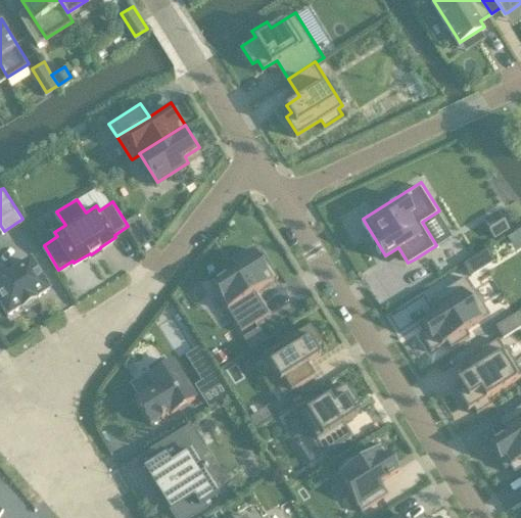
[(138,212),(125,221),(128,226),(130,229),(143,221),(138,212)]
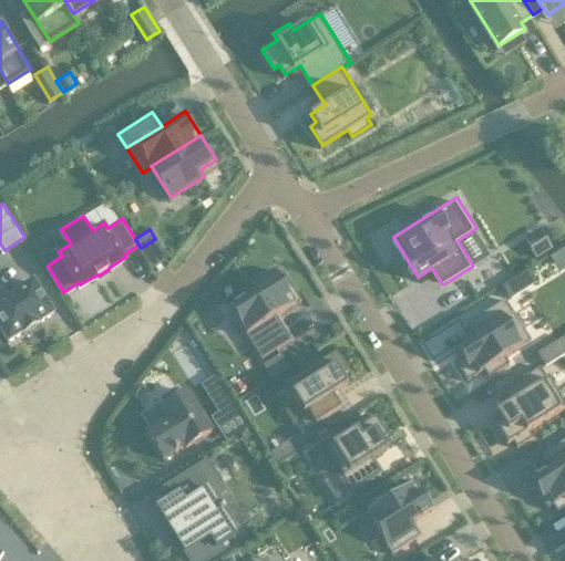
[(544,231),(530,240),(537,252),(552,243),(544,231)]
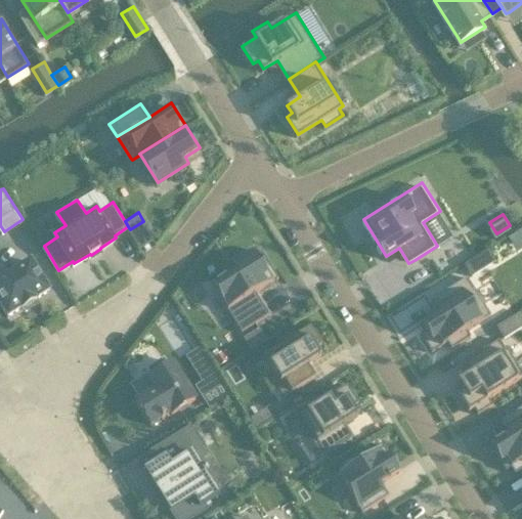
[(497,258),(490,246),(466,261),(473,273),(497,258)]
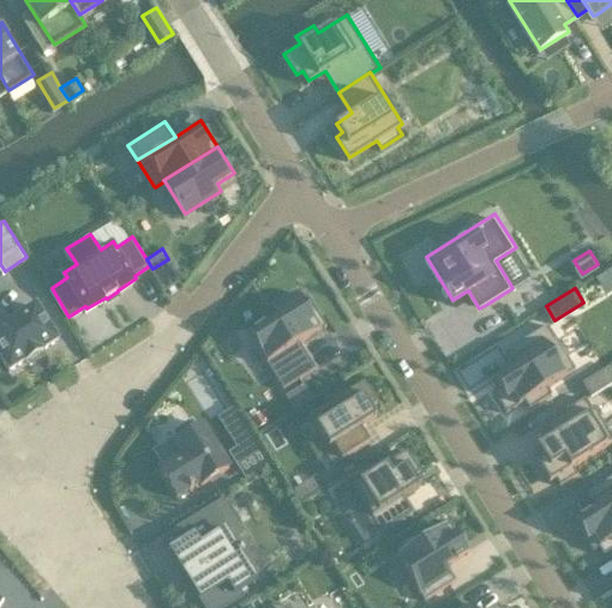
[(317,366),(301,339),(328,323),(309,293),(303,296),(299,289),(274,305),(279,311),(249,330),(285,386),(317,366)]
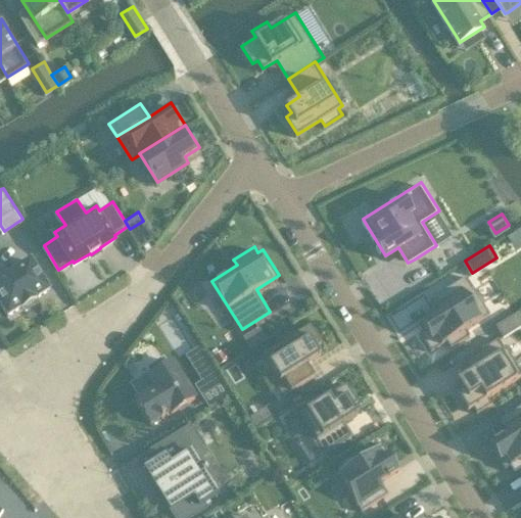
[(50,287),(32,257),(9,272),(3,262),(0,263),(0,298),(9,314),(22,304),(22,305),(24,304),(37,297),(38,296),(37,295),(50,287)]
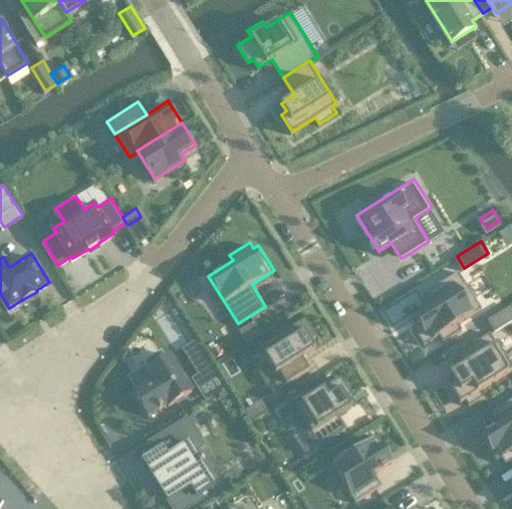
[(419,322),(414,325),(425,342),(440,333),(444,339),(463,327),(459,321),(483,306),(459,269),(425,291),(432,302),(419,311),(416,313),(414,314),(415,316),(419,322)]
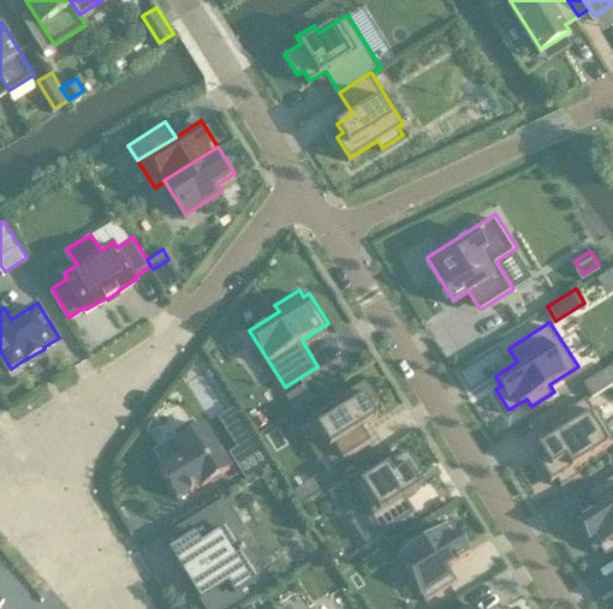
[(594,394),(612,381),(612,363),(584,380),(594,394)]
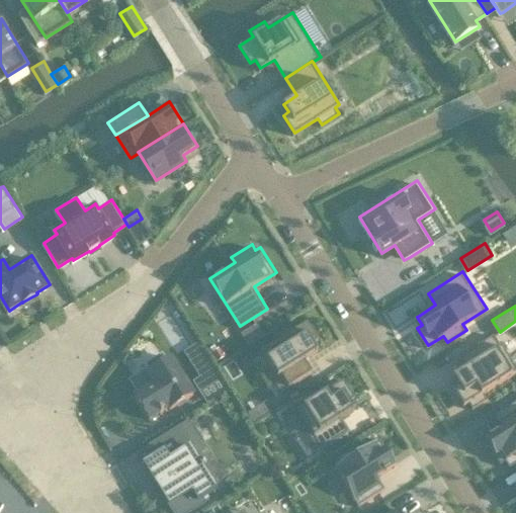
[(258,320),(241,331),(249,343),(266,333),(258,320)]
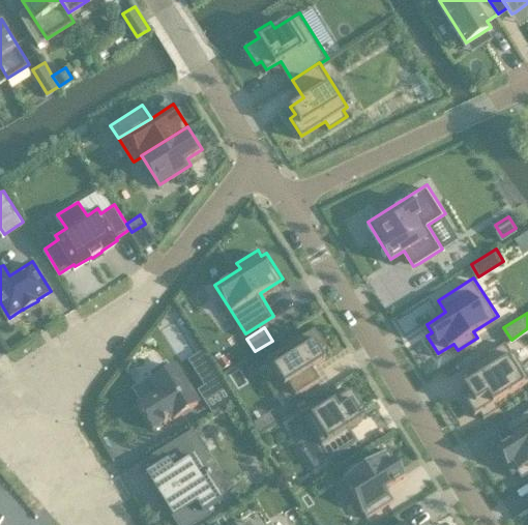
[(286,347),(268,357),(283,381),(279,384),(288,399),(320,379),(312,367),(326,358),(321,350),(326,347),(315,328),(300,338),(297,331),(282,341),(286,347)]
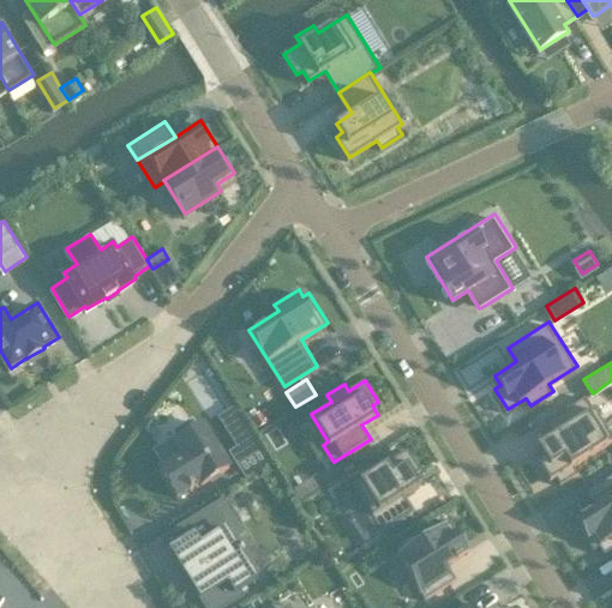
[(611,435),(586,395),(545,420),(553,434),(538,445),(544,453),(538,458),(551,479),(567,469),(571,476),(589,464),(585,457),(611,440),(611,435)]
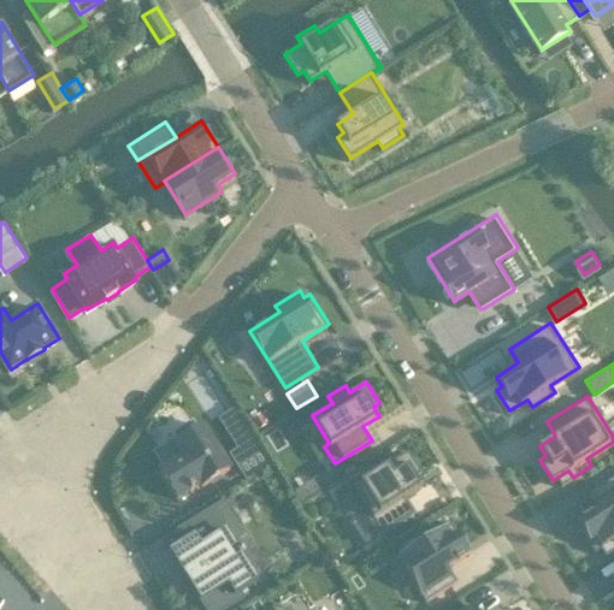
[(241,448),(258,437),(236,403),(220,414),(241,448)]
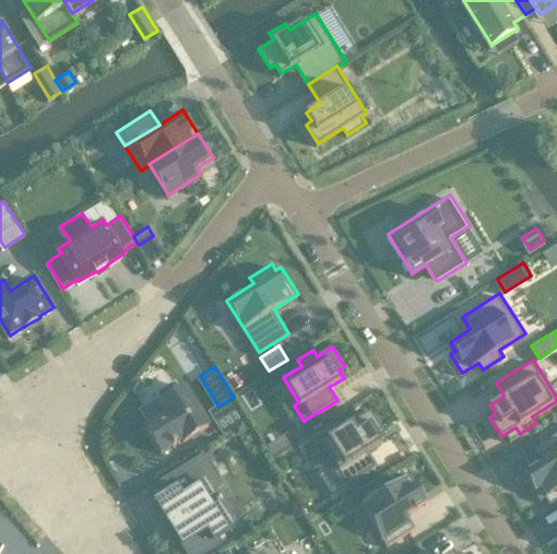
[(210,423),(185,385),(180,388),(176,380),(161,390),(165,398),(161,400),(167,412),(146,425),(162,450),(173,443),(174,444),(177,443),(176,441),(182,437),(185,439),(210,423)]
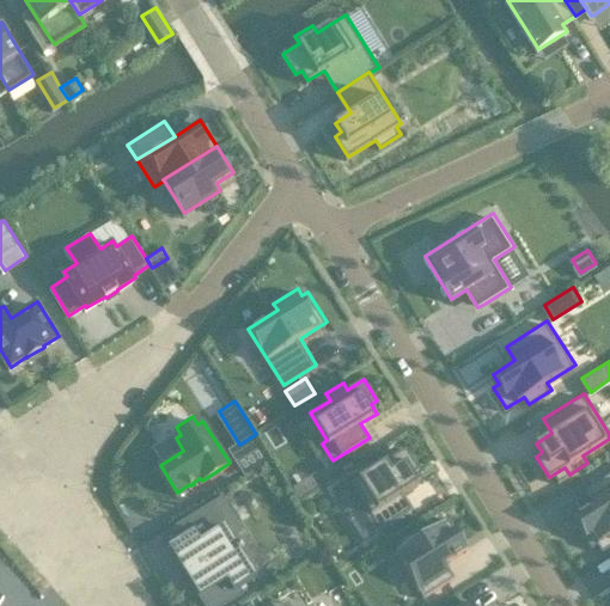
[(363,497),(346,508),(364,537),(382,526),(384,525),(408,509),(413,507),(404,493),(420,482),(426,478),(420,469),(407,448),(401,452),(396,445),(373,459),(378,466),(353,482),(363,497)]
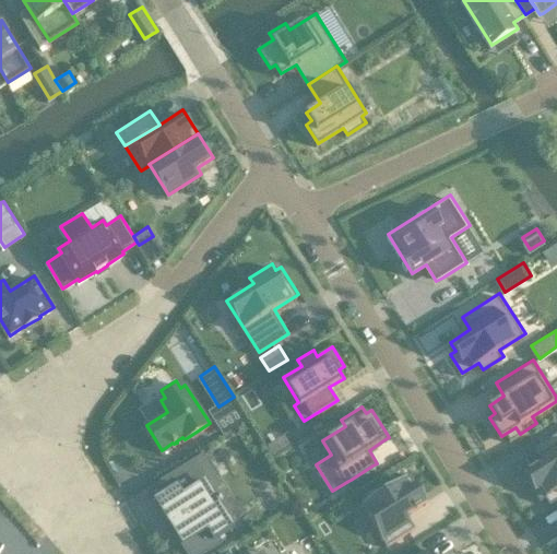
[(525,470),(523,471),(524,473),(529,480),(541,499),(546,495),(550,503),(556,498),(556,432),(535,446),(543,459),(529,468),(525,470)]
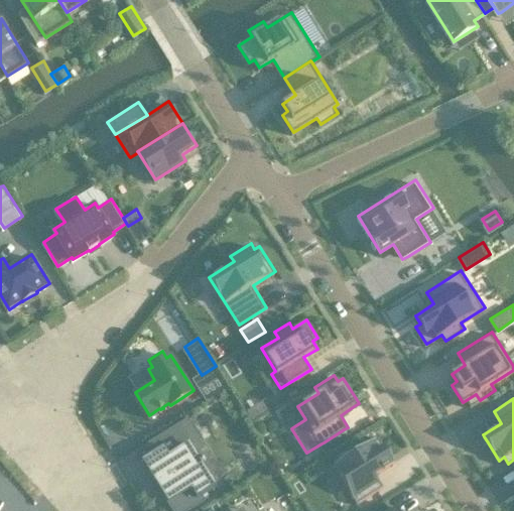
[(215,484),(201,461),(211,455),(187,417),(189,416),(188,415),(153,437),(157,442),(160,448),(148,455),(160,476),(156,478),(169,499),(173,496),(182,510),(181,510),(184,510),(206,498),(206,497),(204,498),(201,494),(216,485),(218,484),(217,482),(215,484)]
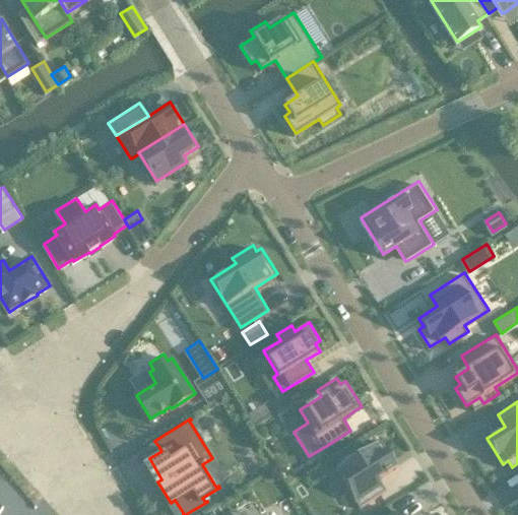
[(346,433),(326,446),(332,456),(353,443),(346,433)]
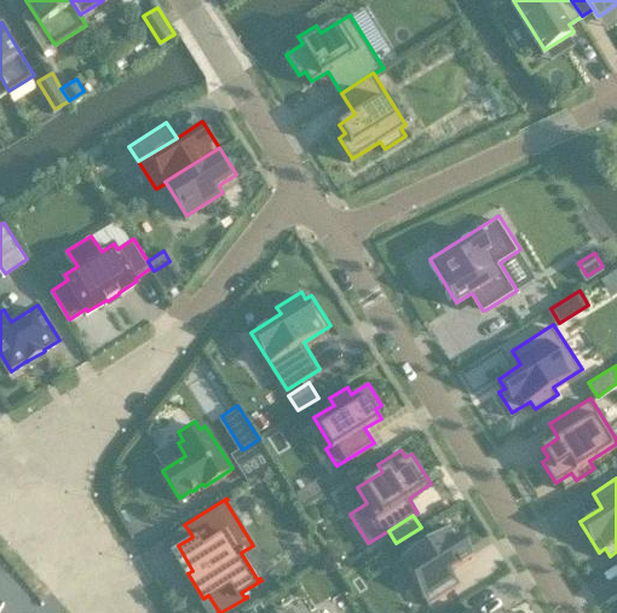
[(461,582),(453,567),(474,554),(455,522),(439,533),(434,526),(416,537),(421,544),(401,557),(430,602),(461,582)]
